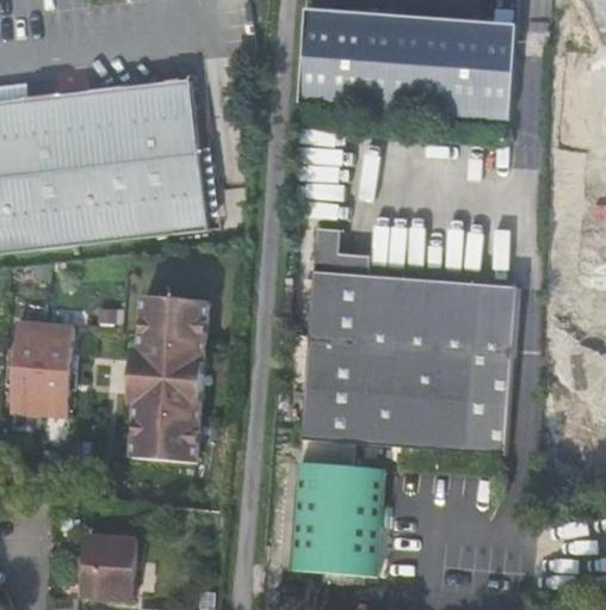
[(376,109),(382,17),(305,12),(300,103),(376,109)]
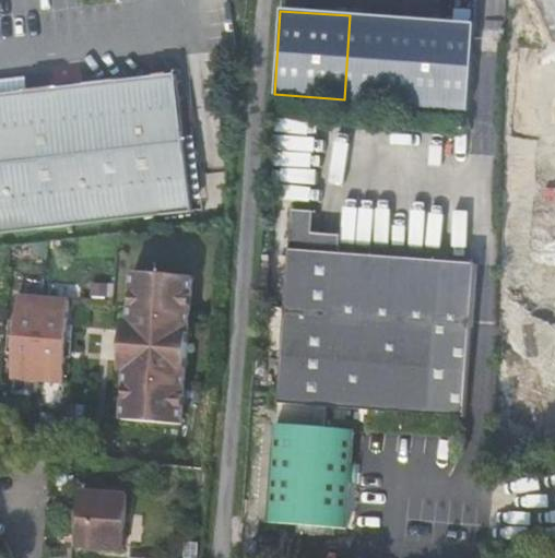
[(465,108),(472,25),(350,15),(344,99),(465,108)]
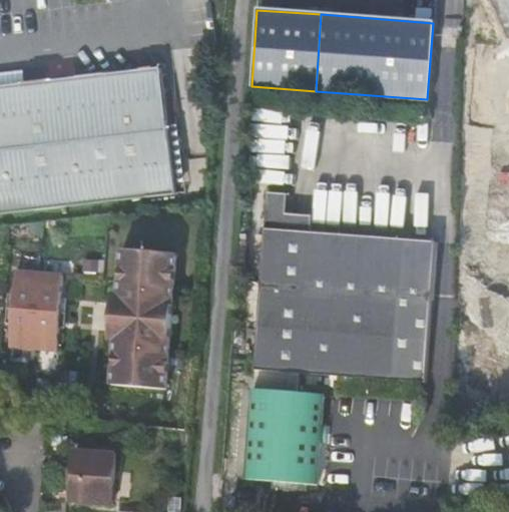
[(160,65),(0,82),(0,210),(174,191),(160,65)]
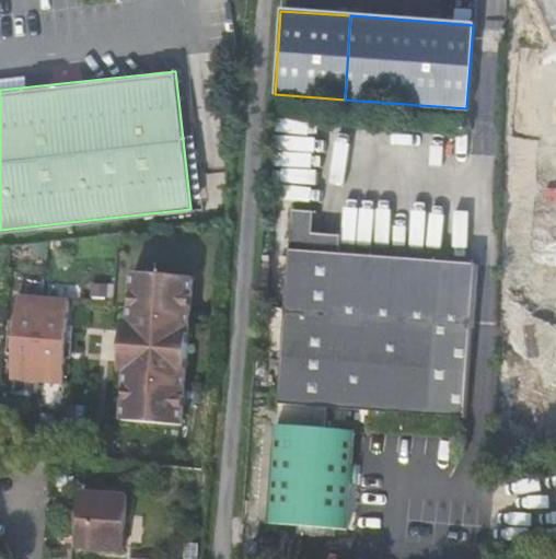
[(312,211),(290,211),(275,402),(456,415),(468,264),(337,255),(337,235),(312,234),(312,211)]
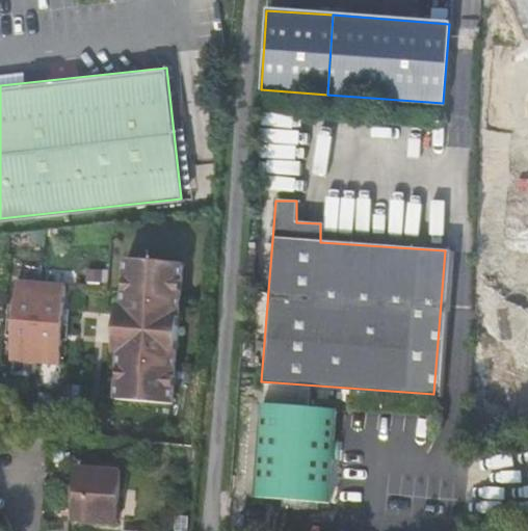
[(143,398),(151,258),(125,256),(121,303),(113,303),(109,349),(116,349),(112,396),(143,398)]
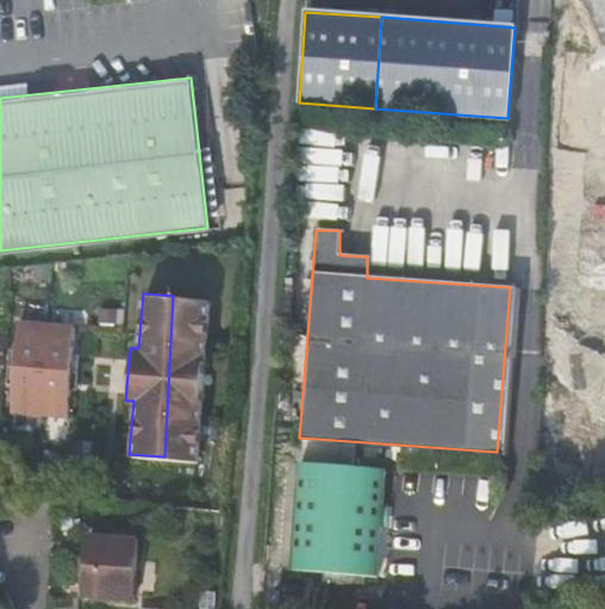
[(194,460),(207,298),(173,296),(164,457),(194,460)]
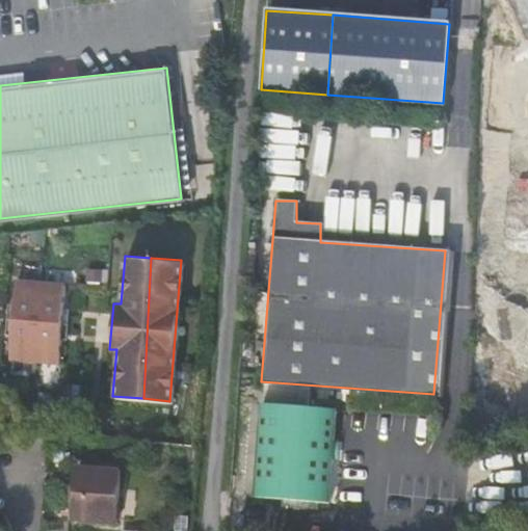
[(63,281),(15,276),(12,307),(7,307),(5,324),(10,324),(8,355),(57,360),(59,329),(66,329),(67,312),(61,312),(63,281)]
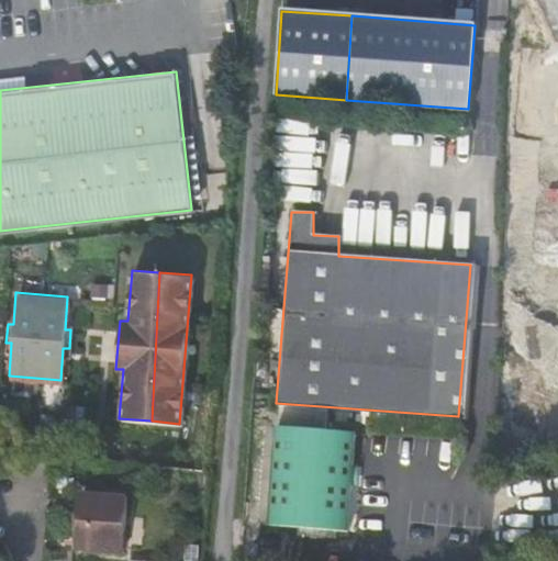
[(352,429),(274,424),(266,523),(343,529),(352,429)]
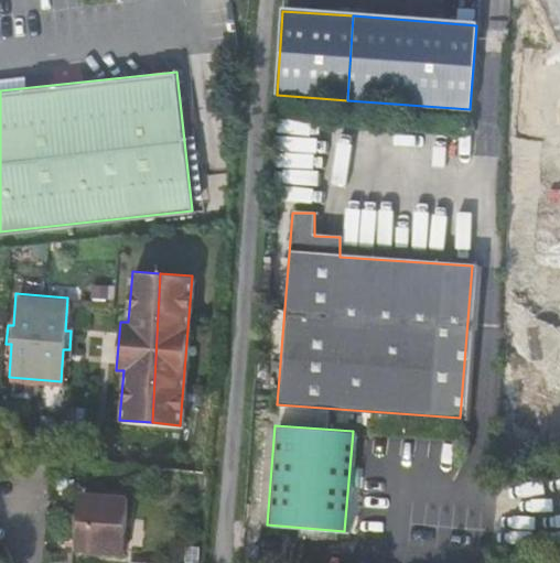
[(126,491),(79,489),(78,511),(77,531),(76,549),(124,550),(126,491)]
